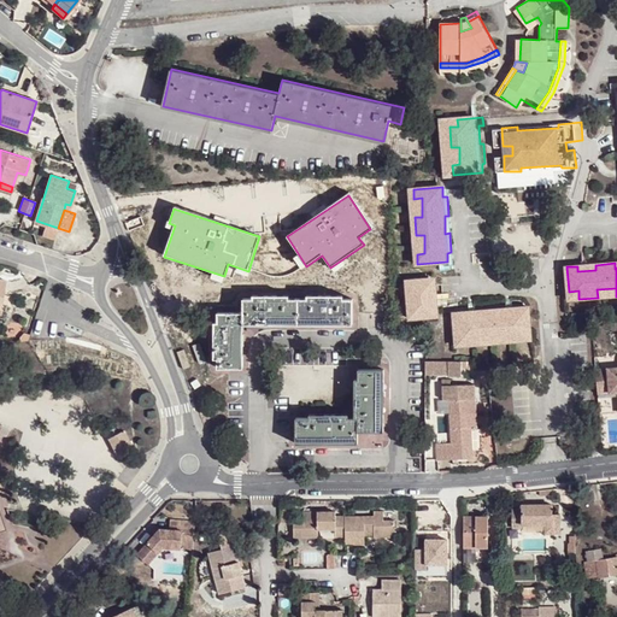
[(439,307),(439,303),(434,303),(434,292),(438,292),(438,286),(434,286),(433,278),(407,280),(409,291),(416,291),(417,309),(410,309),(411,318),(435,317),(435,309),(439,307)]
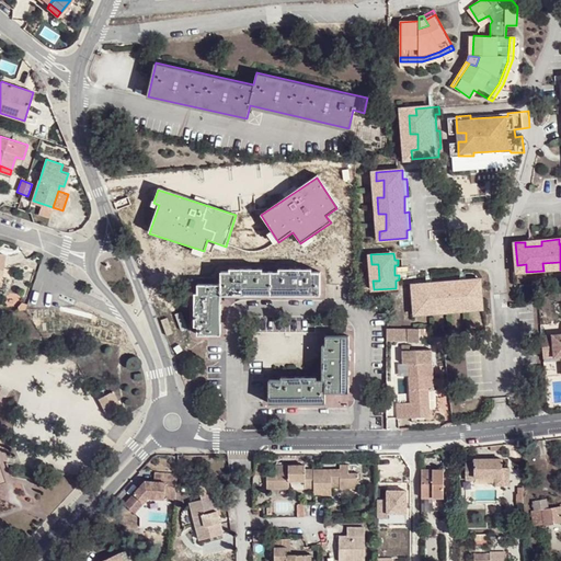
[(198,324),(198,334),(221,334),(221,295),(321,295),(321,271),(312,271),(312,267),(279,267),(279,271),(263,271),(263,267),(230,267),(230,271),(221,271),(221,284),(197,284),(198,292),(195,292),(195,325),(198,324)]
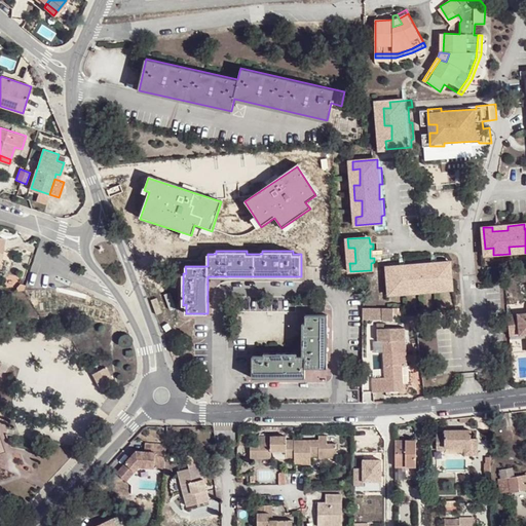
[(445,286),(452,285),(451,264),(444,264),(444,267),(427,268),(427,264),(412,266),(412,270),(396,270),(397,266),(388,267),(389,289),(397,289),(398,295),(413,294),(413,287),(428,287),(428,294),(446,293),(445,286)]
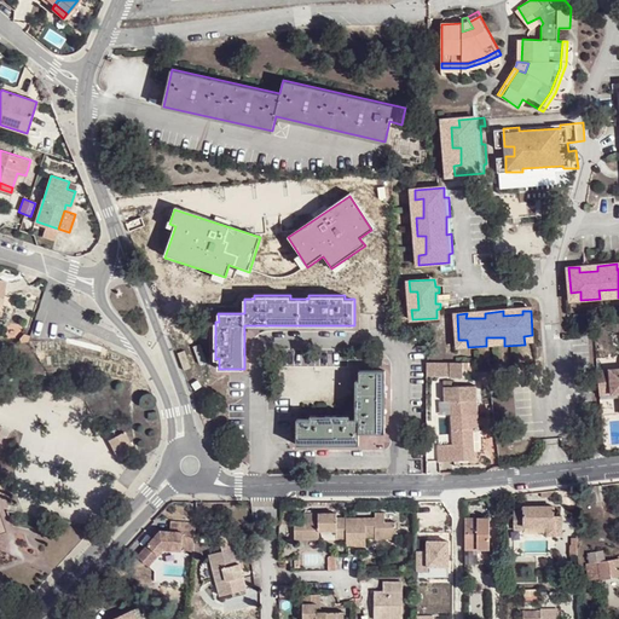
[(462,379),(462,364),(428,364),(428,379),(462,379)]
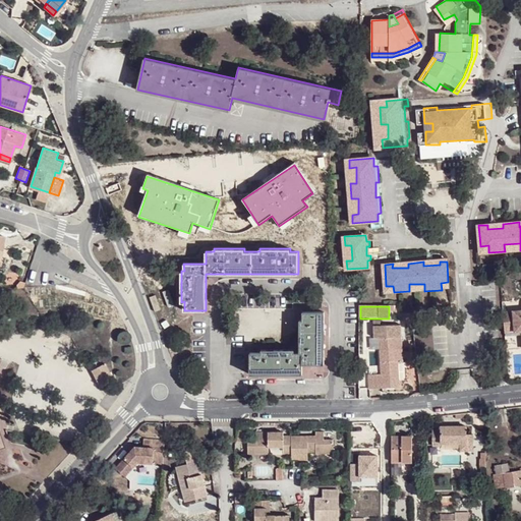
[(520,308),(504,310),(505,325),(515,324),(515,330),(520,330),(520,308)]
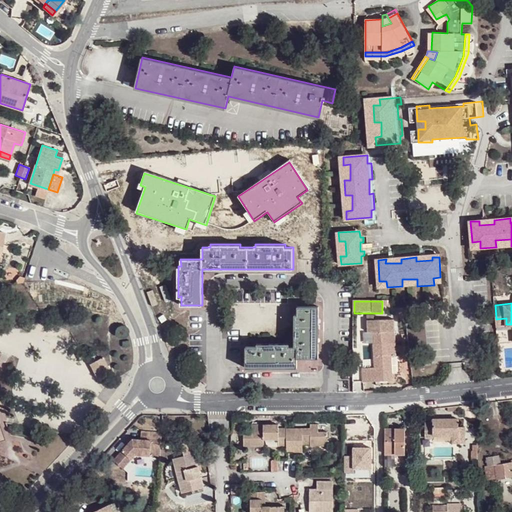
[(246,346),(246,367),(297,367),(297,358),(318,357),(318,306),(297,306),(297,313),(294,314),(295,346),(290,345),(290,343),(257,343),(257,347),(246,346)]
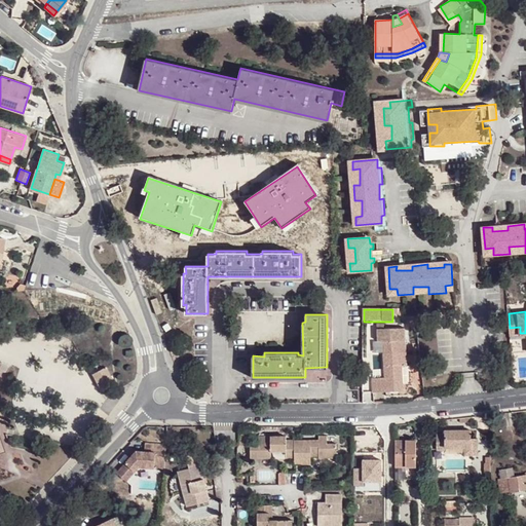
[(403,390),(403,384),(402,365),(405,365),(405,352),(404,341),(383,342),(384,377),(373,378),(374,392),(403,390)]
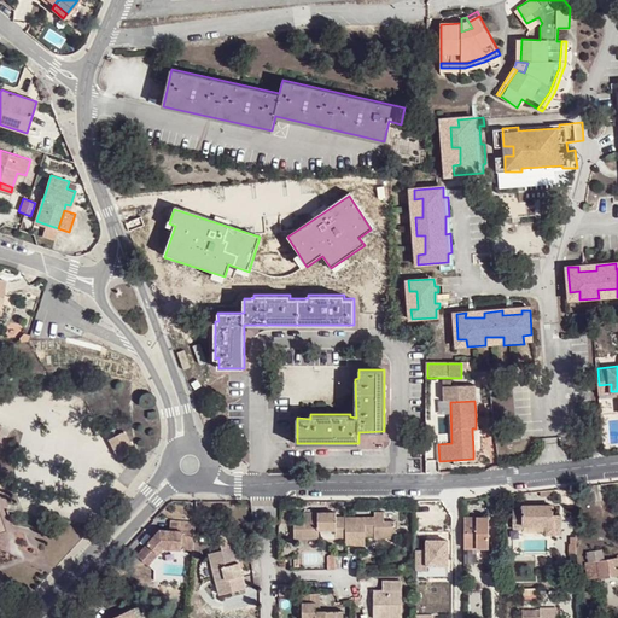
[(118,454),(132,448),(124,431),(111,438),(118,454)]
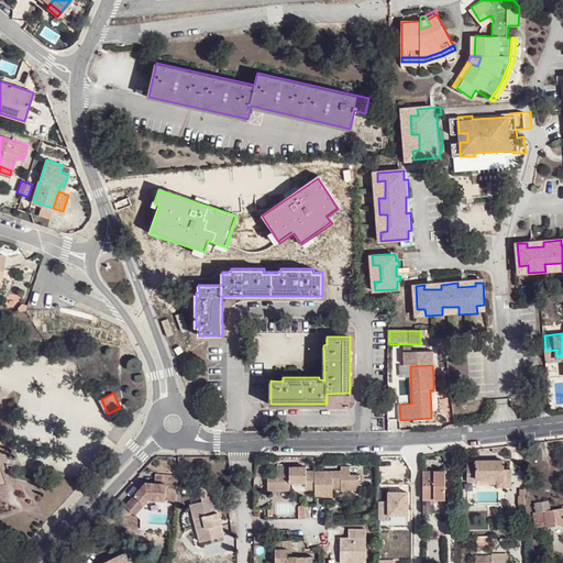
[(475,464),(466,464),(466,481),(476,481),(476,477),(497,477),(504,477),(504,476),(510,476),(510,468),(504,468),(504,460),(475,460),(475,464)]
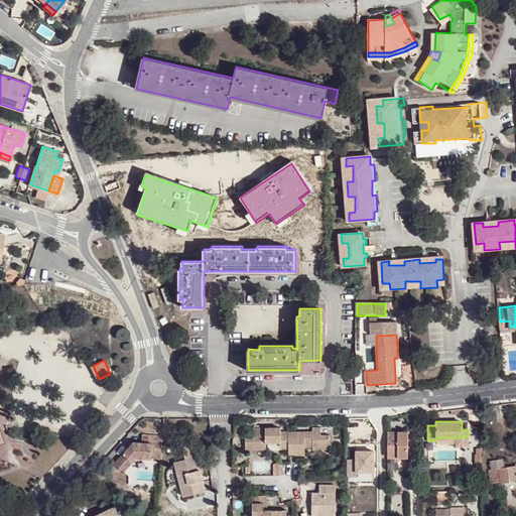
[(290,432),(290,449),(290,457),(306,456),(306,450),(306,445),(314,445),(314,449),(314,452),(332,452),(332,437),(323,437),(323,428),(314,428),(314,432),(290,432)]
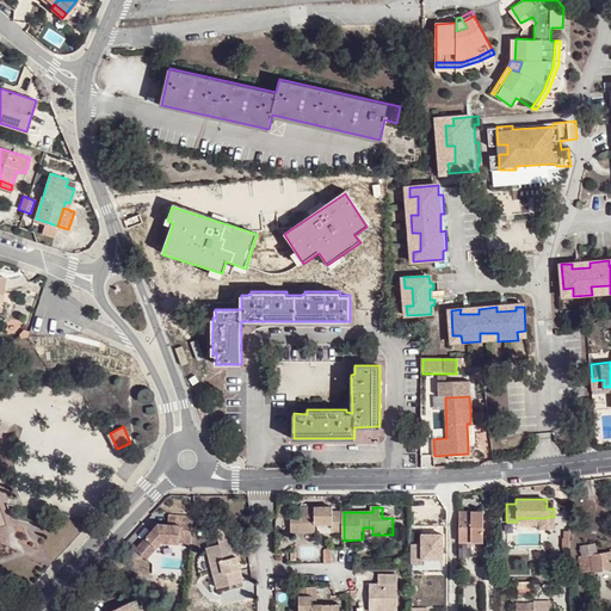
[(344,512),(335,513),(334,508),(303,508),(302,519),(292,519),(292,532),(316,532),(316,522),(323,522),(322,526),(334,525),(334,532),(344,532),(344,512)]
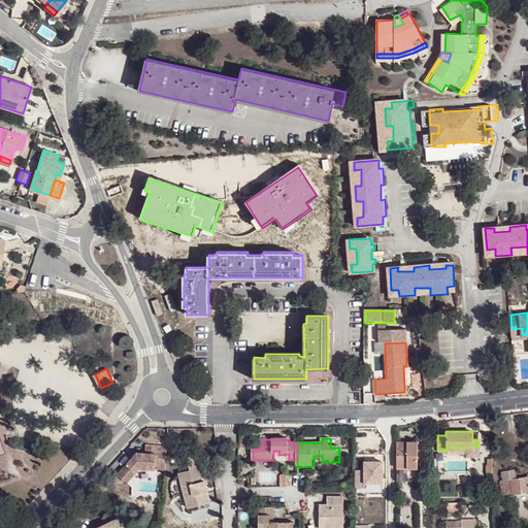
[(397,442),(397,481),(416,481),(415,467),(418,467),(418,442),(397,442)]
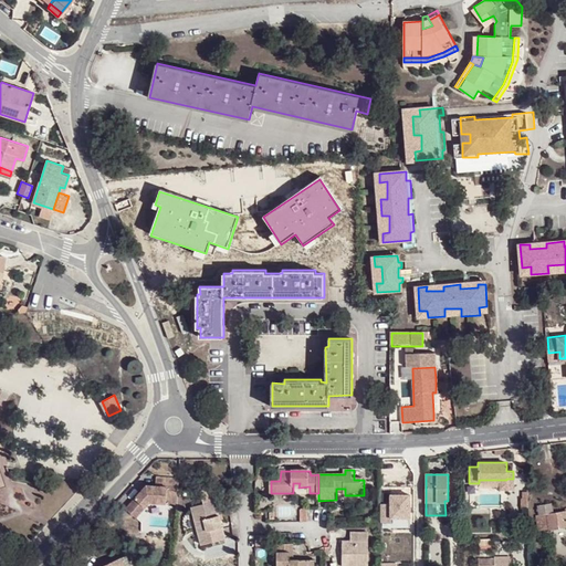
[(177,506),(179,480),(156,478),(156,488),(147,486),(125,509),(135,519),(149,504),(177,506)]
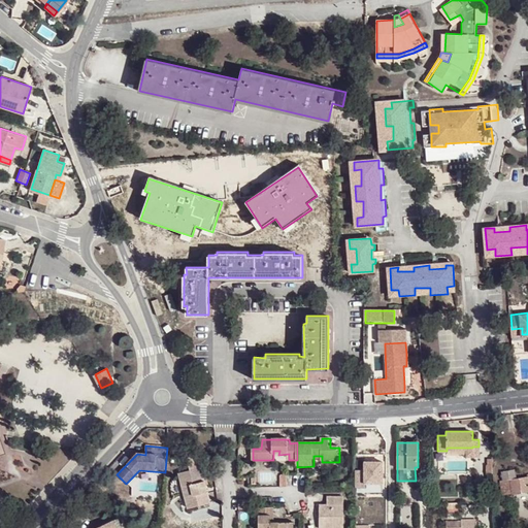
[(472,448),(466,448),(466,456),(479,456),(479,447),(472,447),(472,448)]
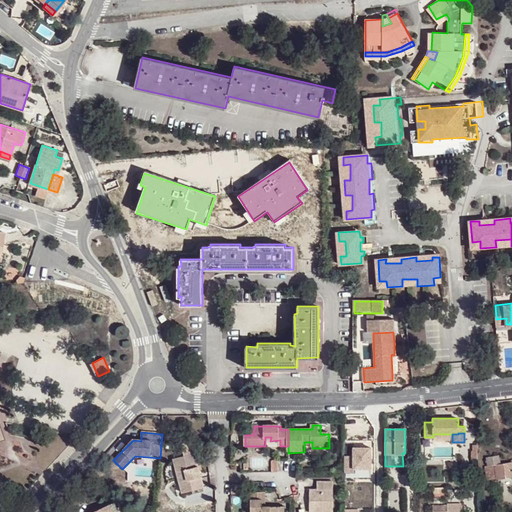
[(348,435),(349,445),(364,445),(363,435),(348,435)]
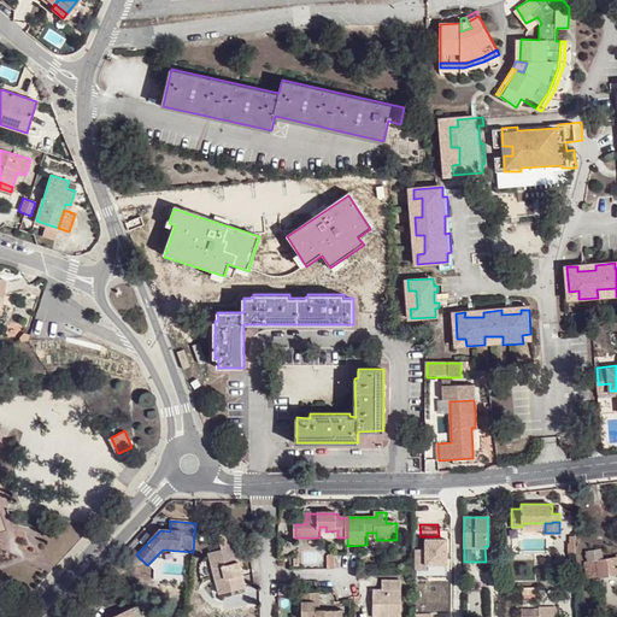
[(319,538),(338,538),(338,530),(325,532),(327,527),(319,527),(319,538)]
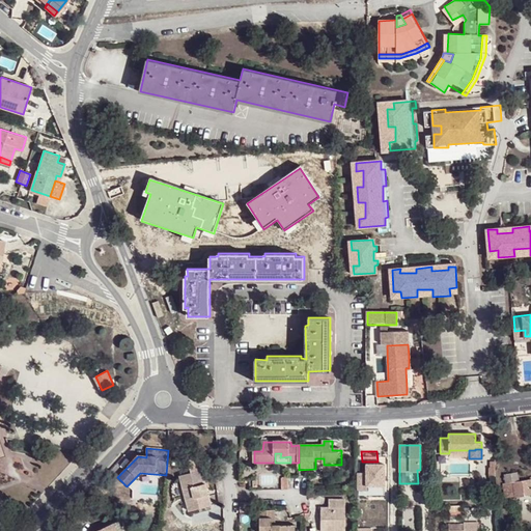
[(182,476),(191,511),(213,506),(200,459),(190,463),(192,473),(182,476)]
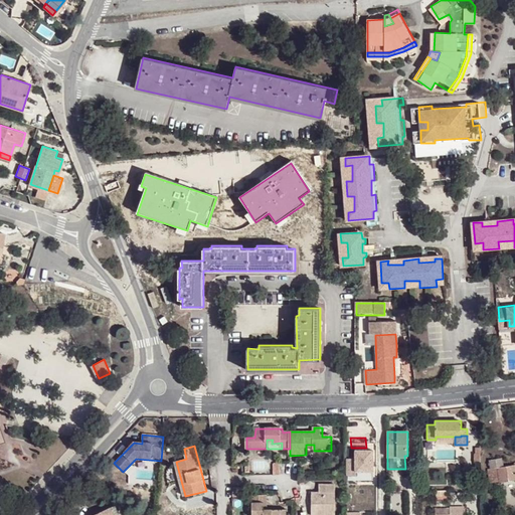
[(487,470),(490,483),(514,479),(514,462),(514,463),(514,464),(514,465),(503,467),(502,459),(489,461),(491,469),(487,470)]
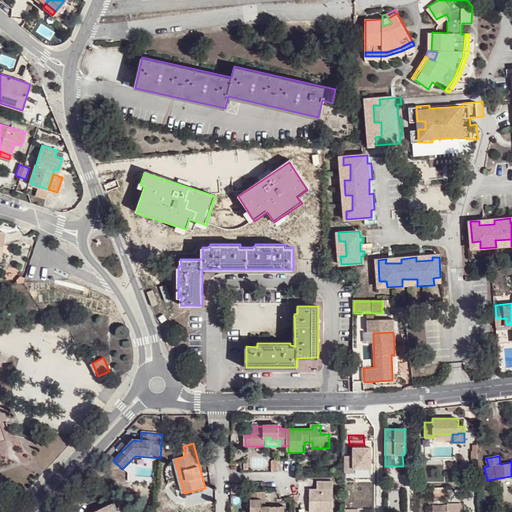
[(466,489),(477,488),(477,479),(467,479),(466,489)]
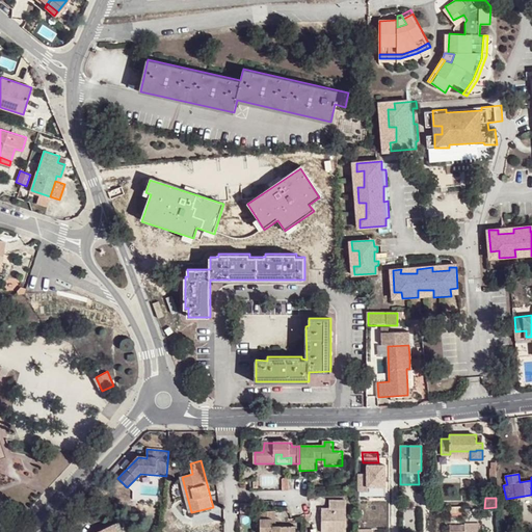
[(322,511),(322,522),(328,523),(327,531),(346,531),(346,503),(330,503),(330,511),(322,511)]
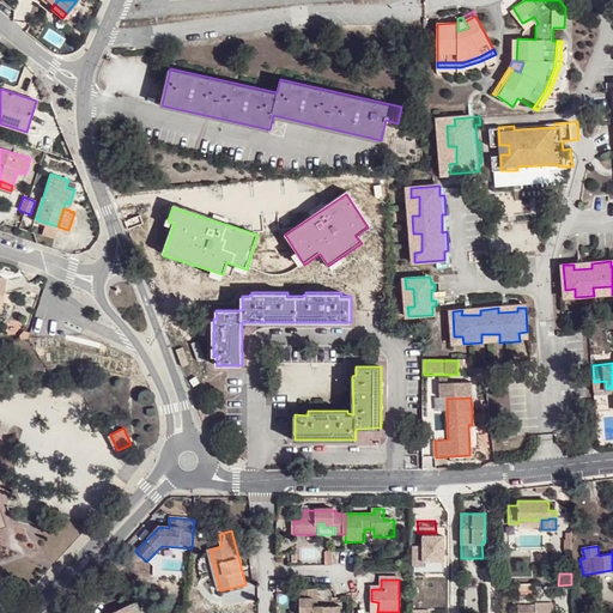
[(339,612),(340,607),(317,607),(314,607),(314,600),(317,600),(317,590),(301,590),(301,612),(339,612)]
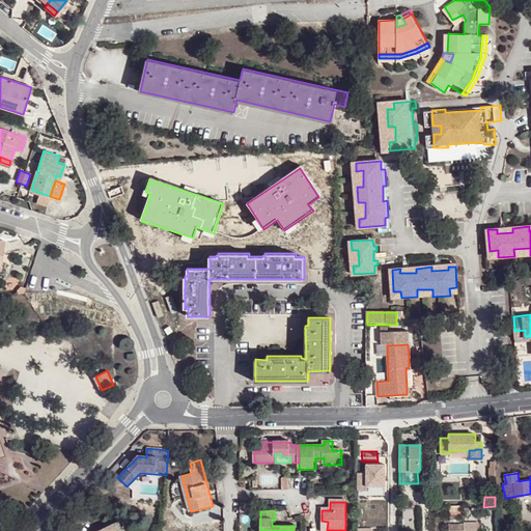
[(120,530),(122,530),(118,521),(95,530),(120,530)]
